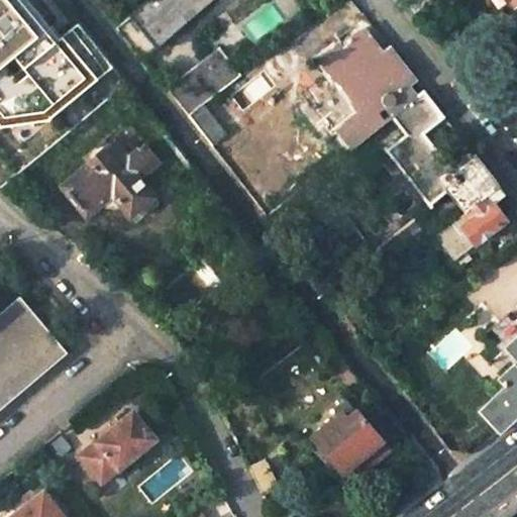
[(27,0),(0,0),(0,130),(49,123),(99,82),(27,0)]
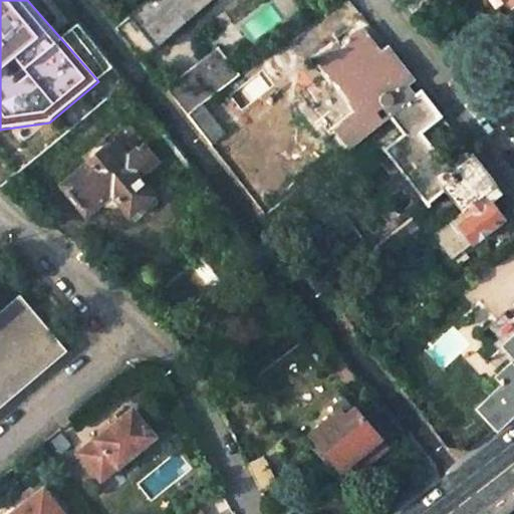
[(148,0),(129,16),(154,46),(156,48),(211,0),(148,0)]
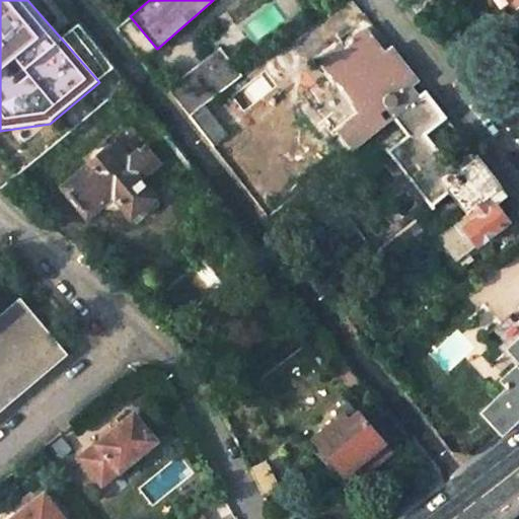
[(130,16),(118,28),(141,59),(155,47),(130,16)]
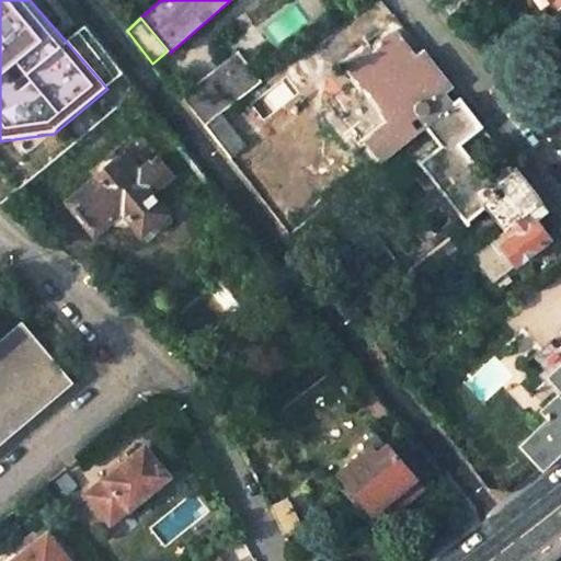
[(451,87),(422,48),(413,55),(392,27),(370,44),(375,48),(369,53),(364,45),(340,64),(359,89),(363,87),(380,110),(377,112),(385,122),(361,140),(378,163),(424,128),(454,105),(450,102),(444,92),(451,87)]
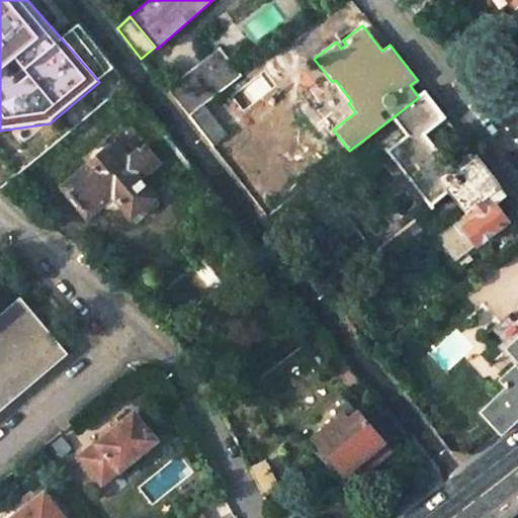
[(242,59),(230,44),(213,56),(219,62),(226,71),(242,59)]
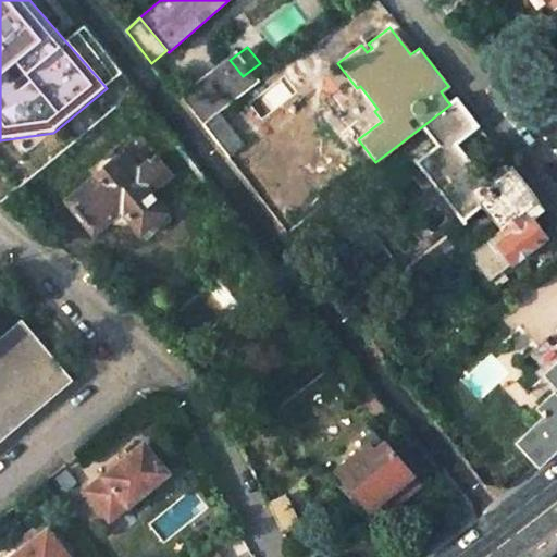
[(235,66),(230,60),(219,69),(224,75),(235,66)]
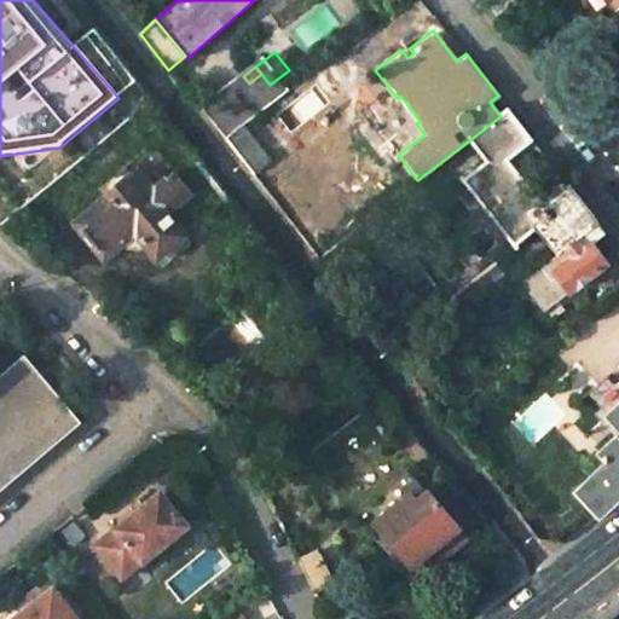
[(243,76),(201,109),(225,139),(299,82),(289,70),(270,85),(261,74),(249,84),(243,76)]
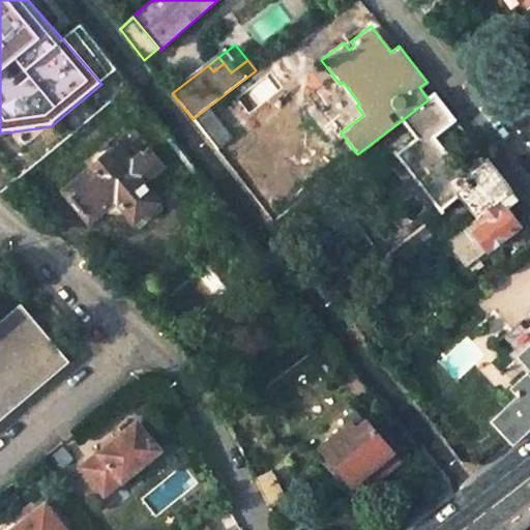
[(474,217),(510,190),(483,155),(461,173),(434,137),(454,120),(432,91),(425,96),(429,99),(401,121),(413,137),(392,152),(438,211),(458,196),(474,217)]
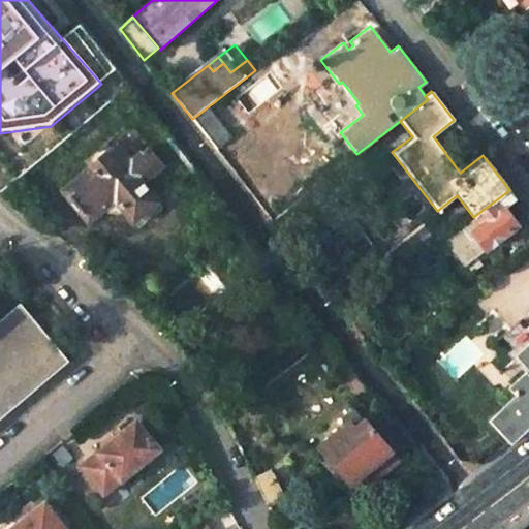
[(112,151),(105,143),(103,144),(104,146),(89,159),(88,157),(86,158),(92,166),(112,151)]
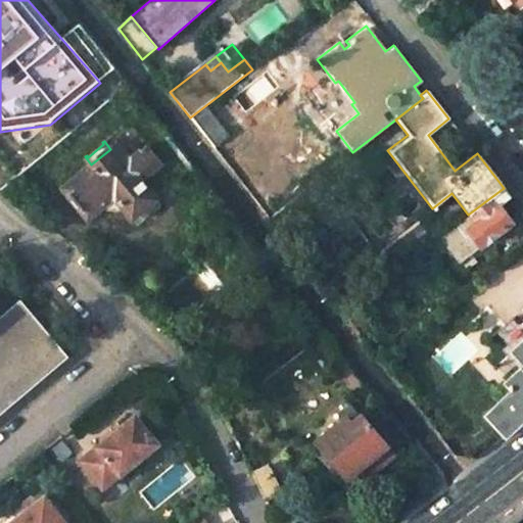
[(123,164),(110,149),(91,164),(63,188),(88,218),(114,196),(132,218),(155,199),(137,177),(157,159),(146,145),(123,164)]
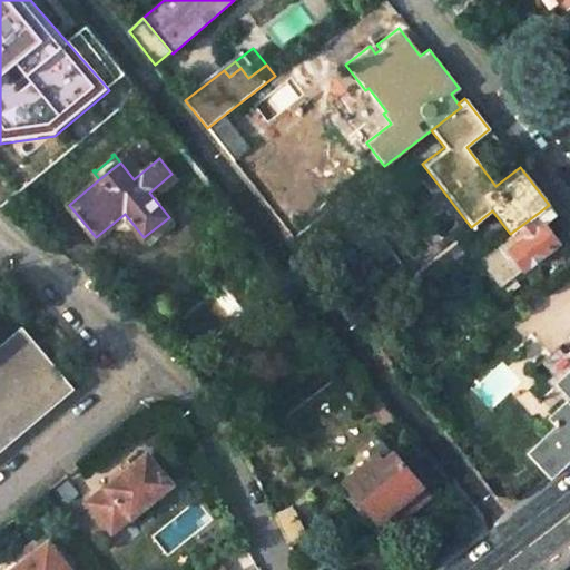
[(557,216),(549,205),(510,234),(497,244),(508,258),(513,255),(524,269),(559,243),(544,226),(557,216)]
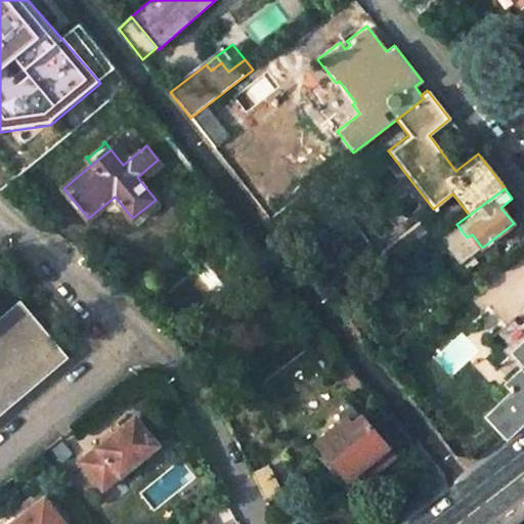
[(472,234),(467,237),(456,224),(439,237),(461,263),(482,248),(472,234)]
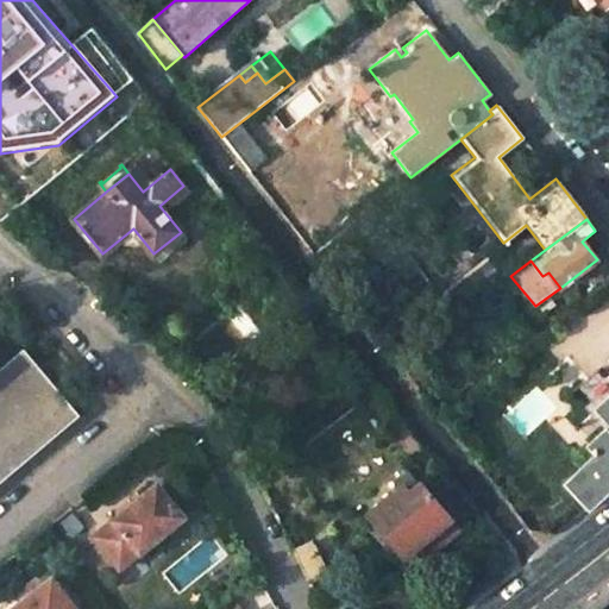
[(0,481),(79,415),(23,349),(0,368),(0,481)]
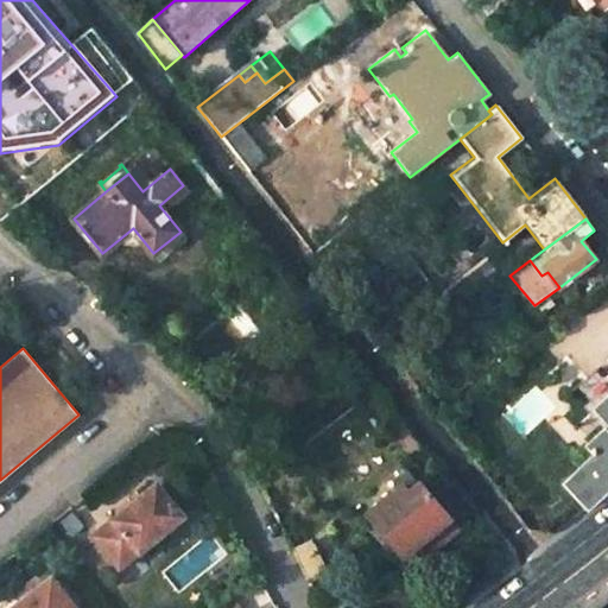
[(607,372),(605,375),(607,379),(607,391),(589,409),(594,413),(603,423),(605,425),(602,428),(607,434),(607,372)]
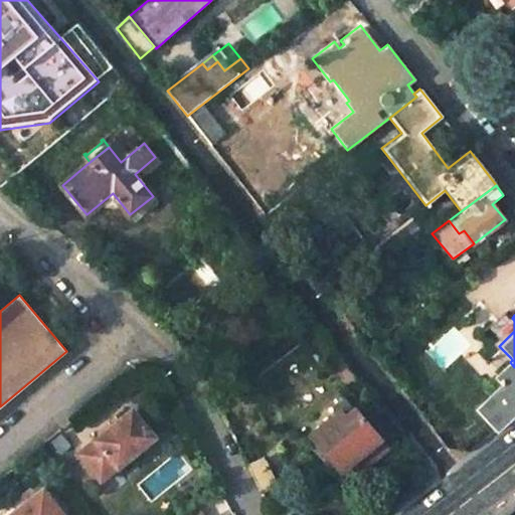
[(514,367),(510,362),(509,361),(492,377),(499,384),(473,408),(495,432),(514,411),(514,367)]
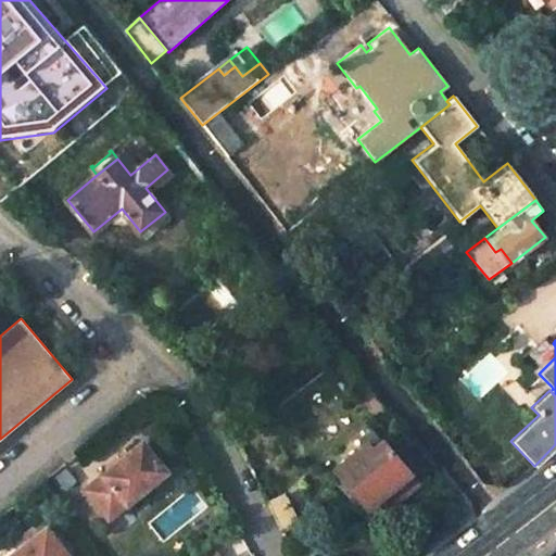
[(409,472),(382,439),(371,449),(367,444),(336,469),(367,507),(386,493),(409,472)]
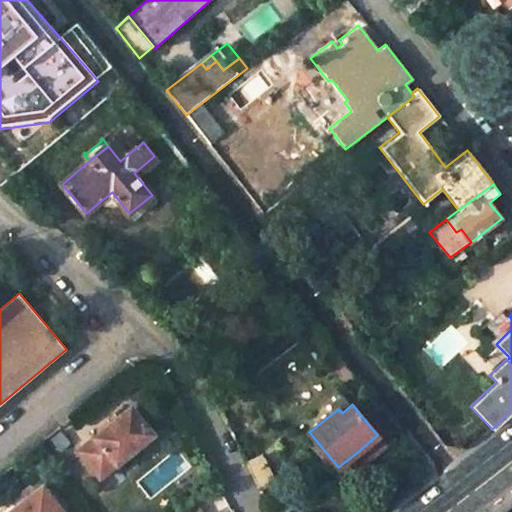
[(131,409),(96,437),(117,463),(152,434),(131,409)]
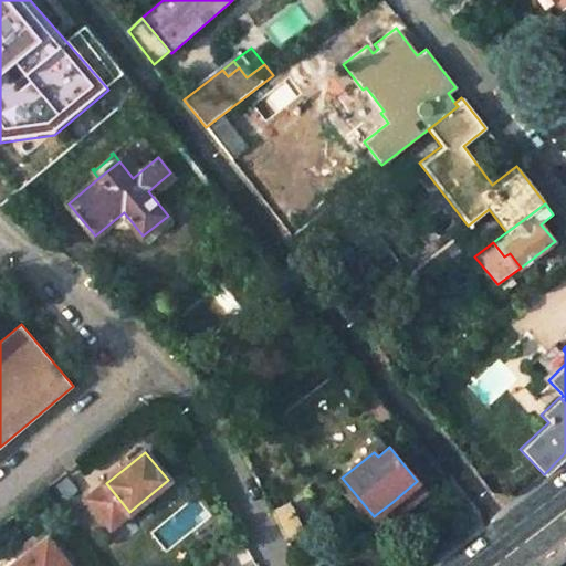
[(106,483),(87,499),(111,526),(129,512),(106,483)]
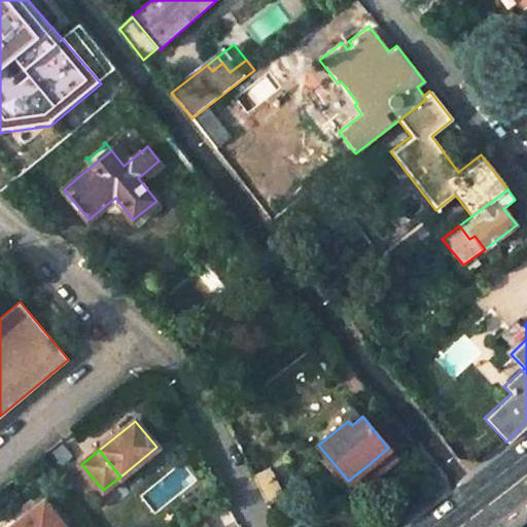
[(67,526),(42,496),(34,503),(30,498),(0,522),(0,526),(67,526)]
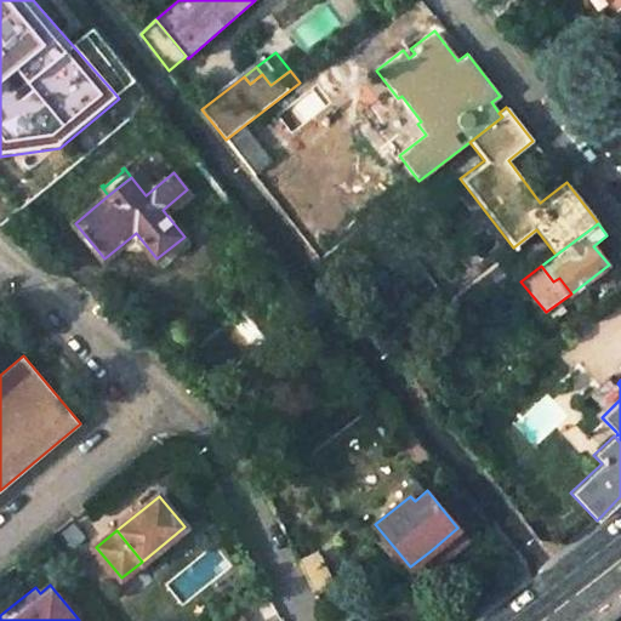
[(249,603),(227,619),(228,620),(258,620),(261,620),(249,603)]
